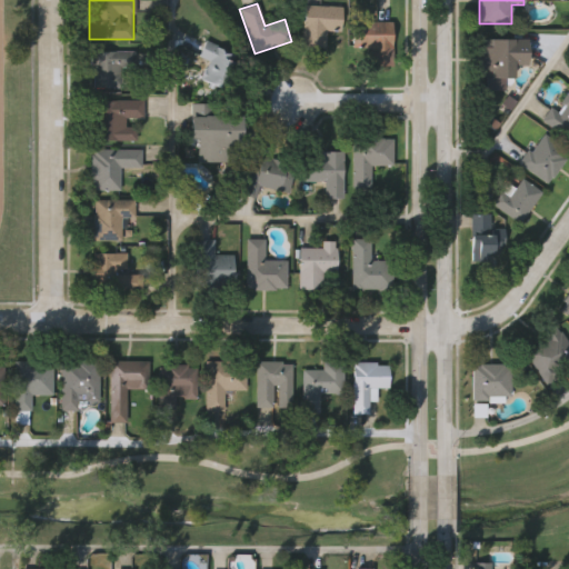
[(339,31),(325,31),(323,48),(300,47),(303,5),(341,7),(339,31)]
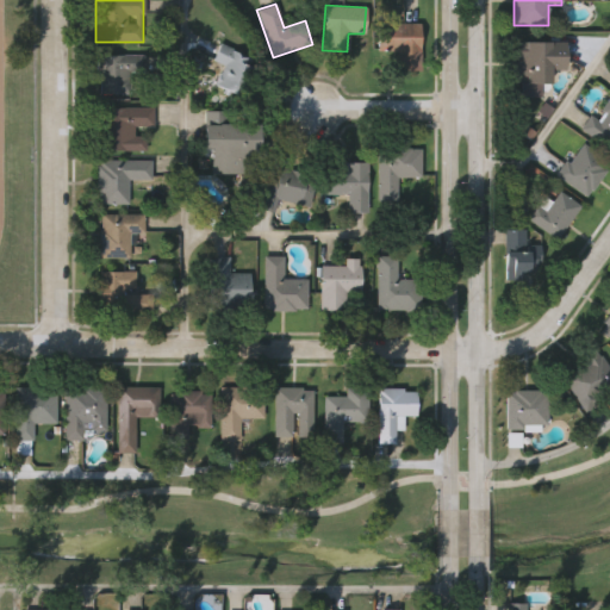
[(418,23),(418,73),(394,73),(394,53),(375,53),(375,23),(418,23)]
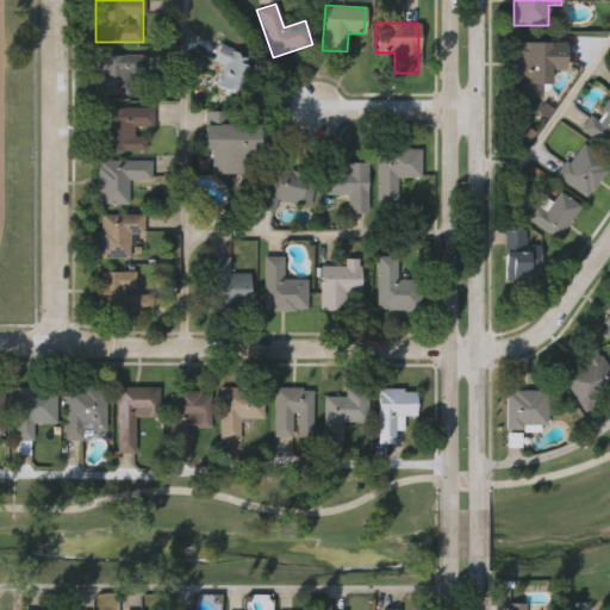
[(548,85),(515,85),(515,43),(555,43),(555,62),(548,62),(548,85)]
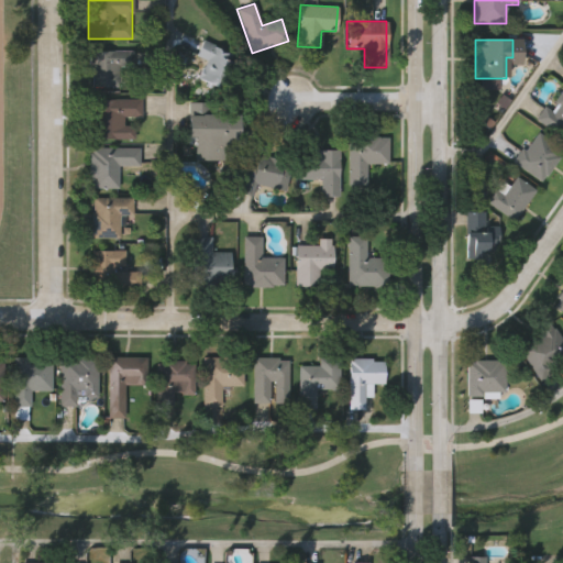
[(223,89),(195,77),(209,44),(238,56),(223,89)]
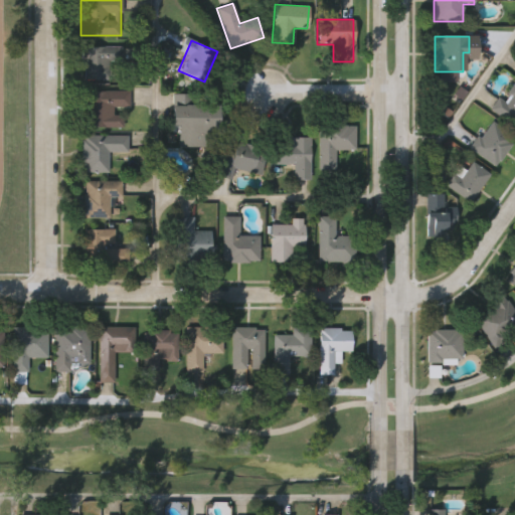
[(81,46),(121,46),(121,61),(110,61),(110,80),(81,80),(81,46)]
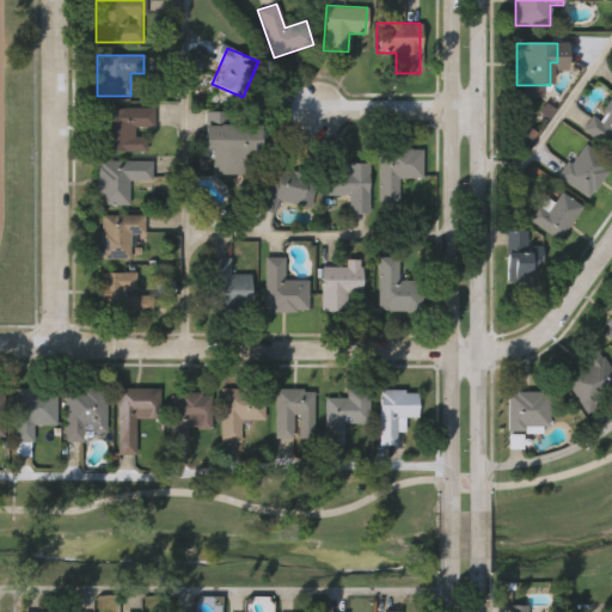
[(611,135),(604,146),(585,132),(610,98),(611,99),(611,135)]
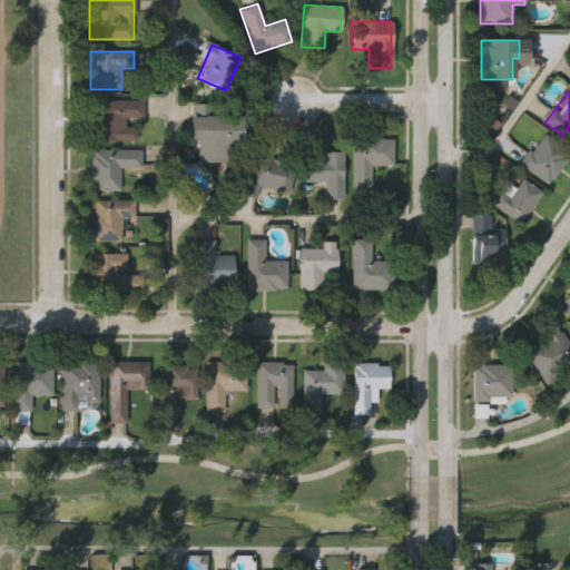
[(96,101),(135,101),(135,141),(96,141),(96,101)]
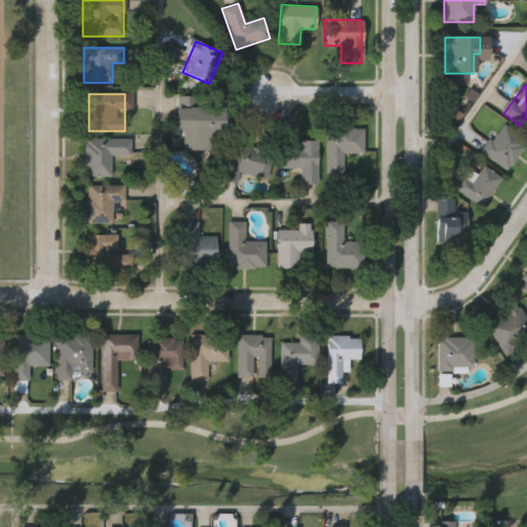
[(220,108),(220,150),(182,150),(182,108),(220,108)]
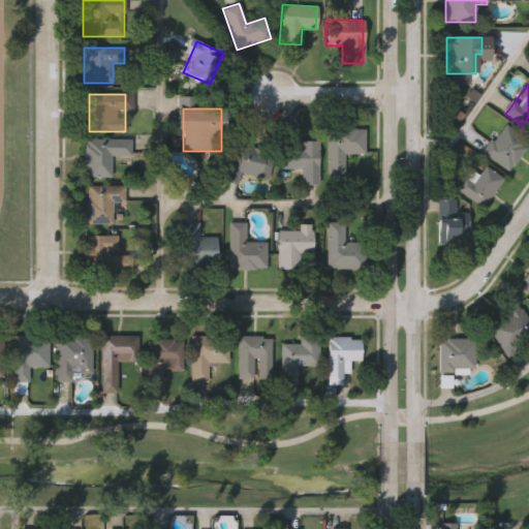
[(481,153),(503,124),(528,143),(507,172),(481,153)]
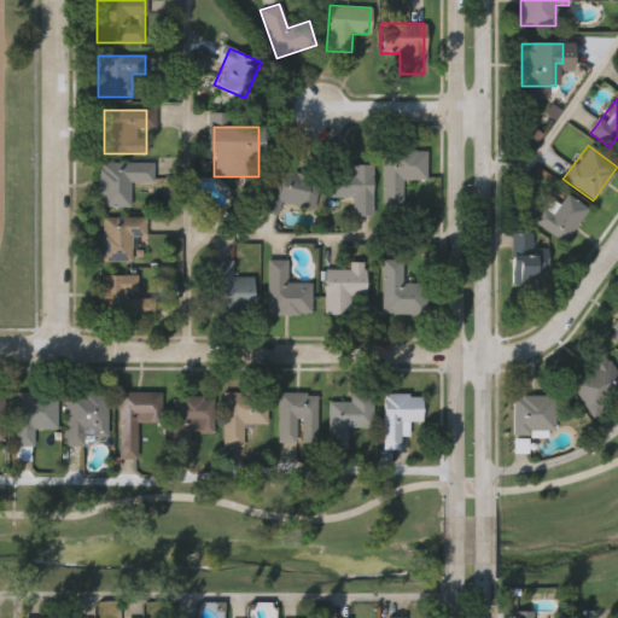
[(401,180),(401,207),(380,207),(382,150),(425,151),(425,180),(401,180)]
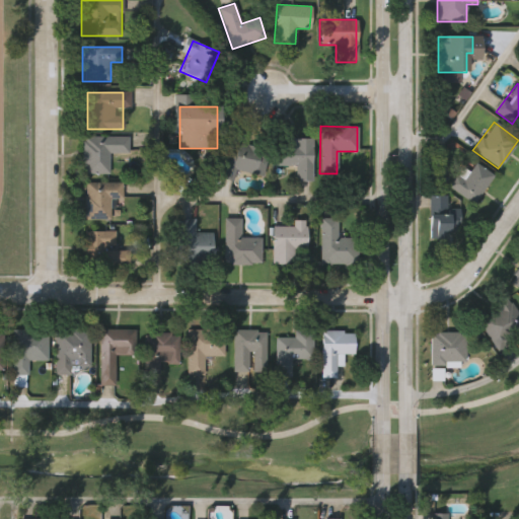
[(108,174),(82,174),(82,137),(128,137),(127,153),(108,153),(108,174)]
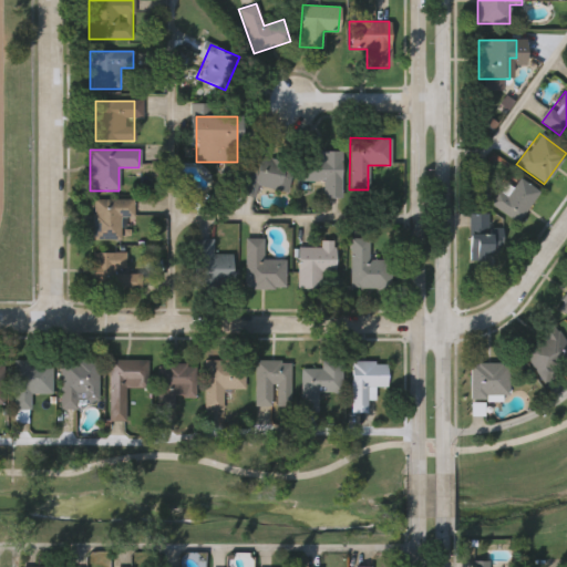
[(303,183),(303,161),(319,161),(319,152),(340,152),(340,198),(321,198),(321,183),(303,183)]
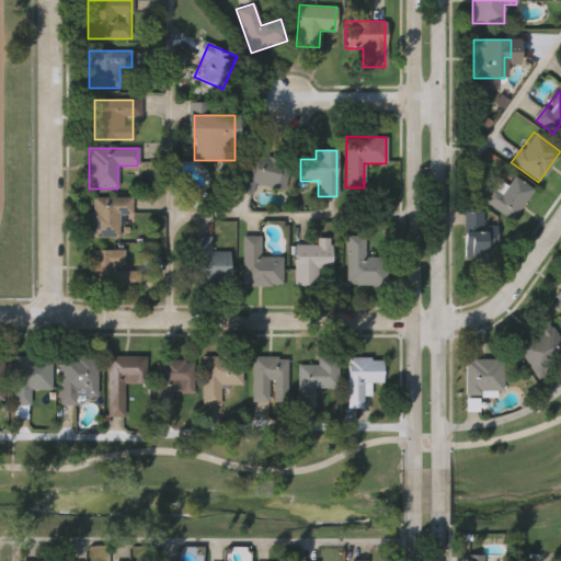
[(253,184),(252,196),(235,193),(240,163),(255,167),(258,156),(289,160),(284,190),(253,184)]
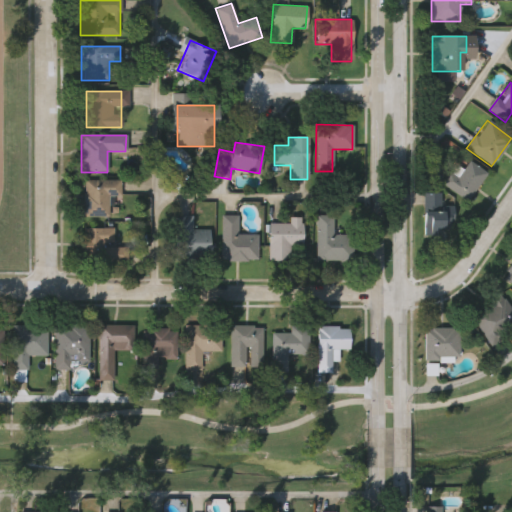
[(450,189),(468,161),(486,173),(468,201),(450,189)]
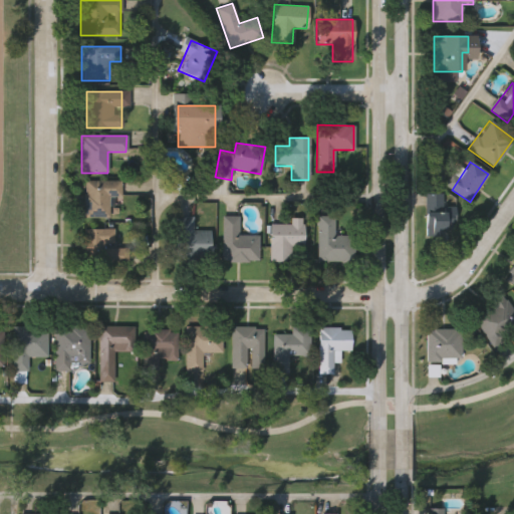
[(108,197),(108,218),(83,218),(83,181),(120,181),(120,197),(108,197)]
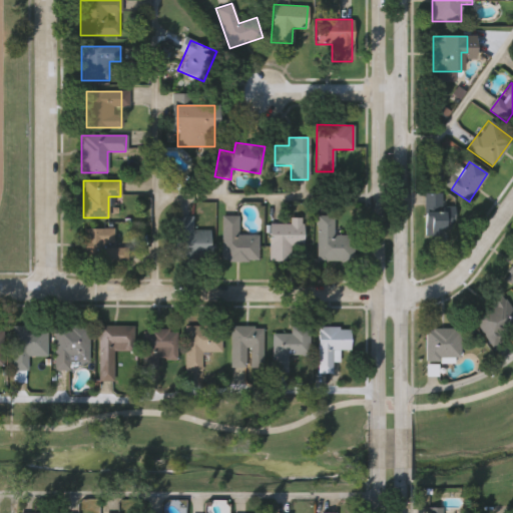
[(424,236),(424,194),(443,194),(443,236),(424,236)]
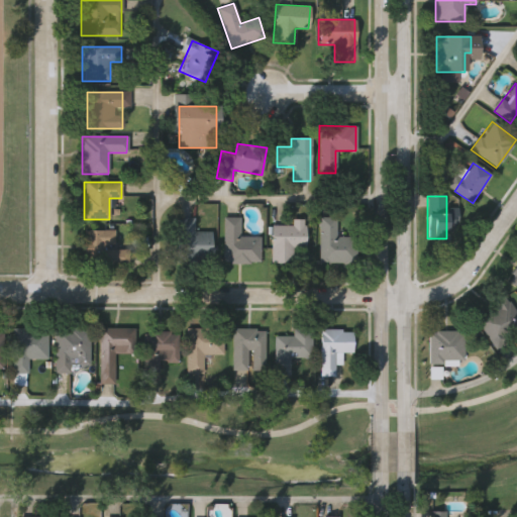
[(175,216),(194,216),(194,230),(210,230),(210,262),(175,262),(175,216)]
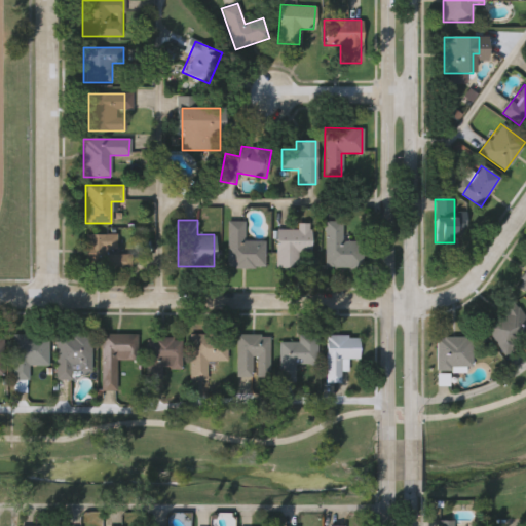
[(325,266),(325,220),(342,221),(341,240),(355,240),(355,266),(325,266)]
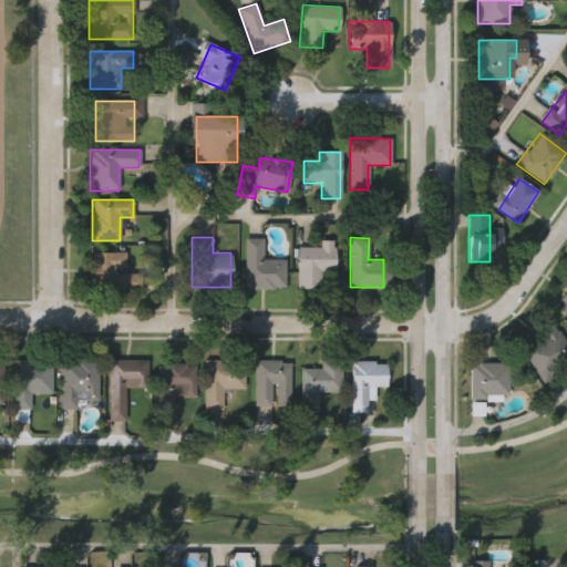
[(244,288),(244,238),(263,238),(263,258),(285,258),(285,288),(244,288)]
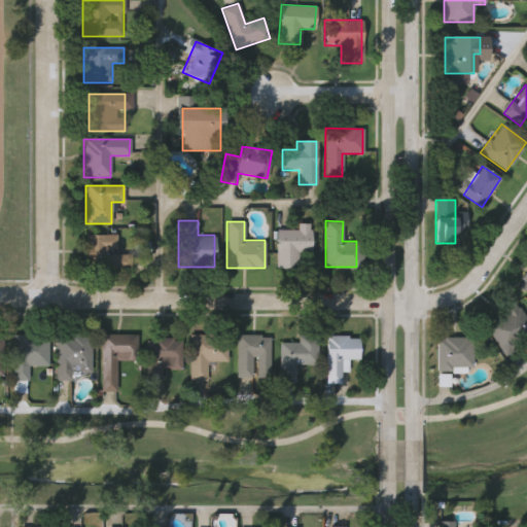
[(275,268),(275,230),(310,230),(310,251),(299,252),(299,268),(275,268)]
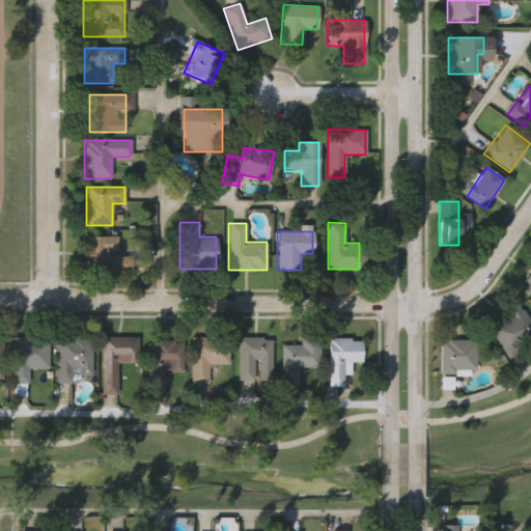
[(86,236),(117,236),(117,256),(131,256),(131,273),(86,273),(86,236)]
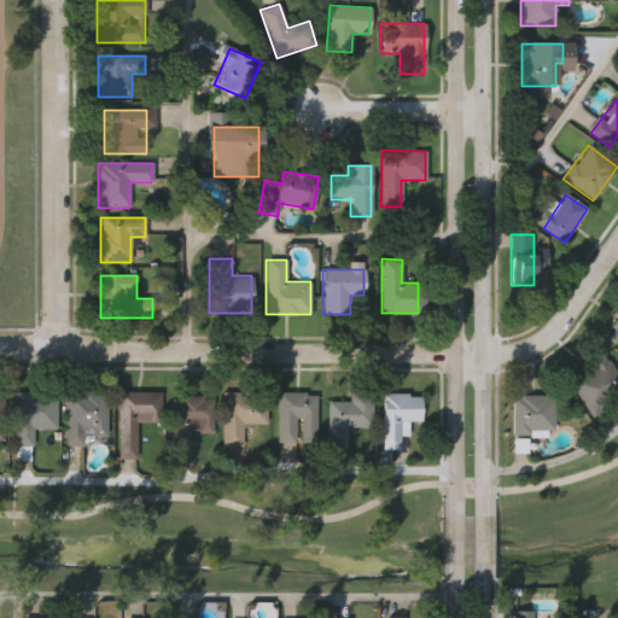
[(617,345),(605,337),(617,316),(617,345)]
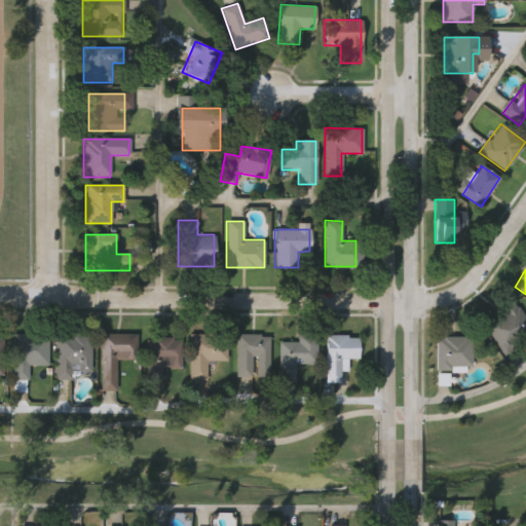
[(521,347),(493,347),(493,321),(501,321),(501,302),(521,302),(521,347)]
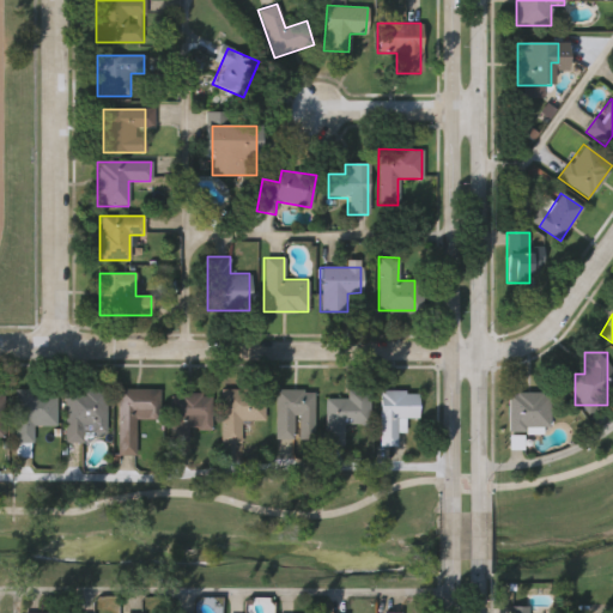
[(107,389),(107,432),(85,432),(85,442),(66,442),(66,389),(107,389)]
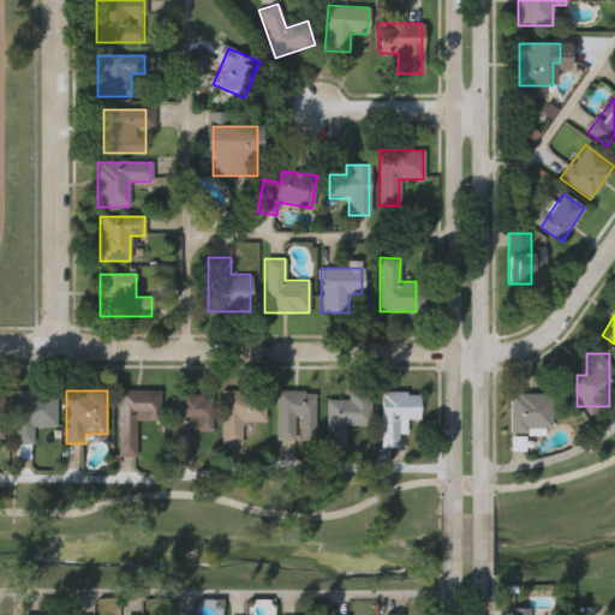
[(117,436),(117,390),(161,390),(161,422),(136,422),(136,436),(117,436)]
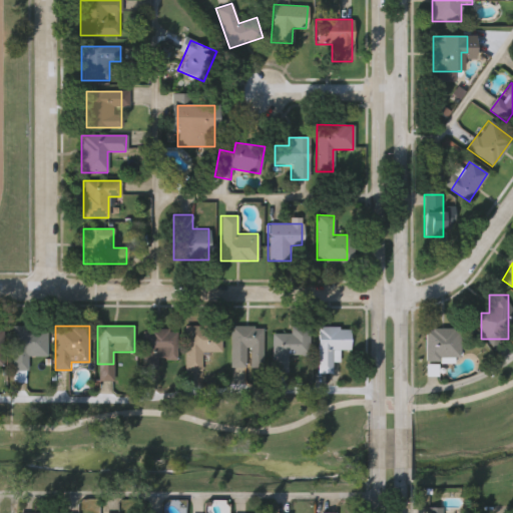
[(291,334),(291,326),(311,326),(310,355),(288,355),(288,373),(273,373),(273,334),(291,334)]
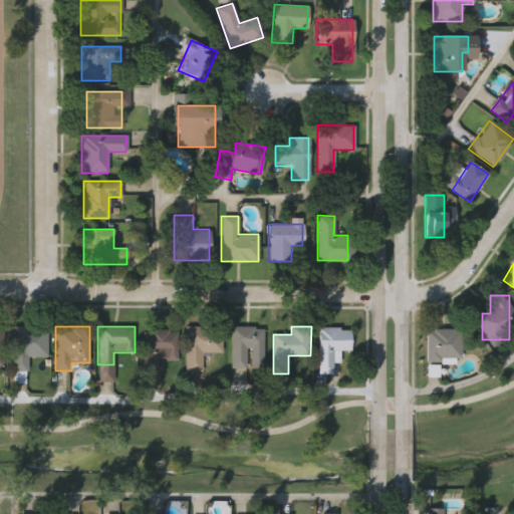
[(28,358),(28,370),(12,370),(13,327),(47,327),(47,358),(28,358)]
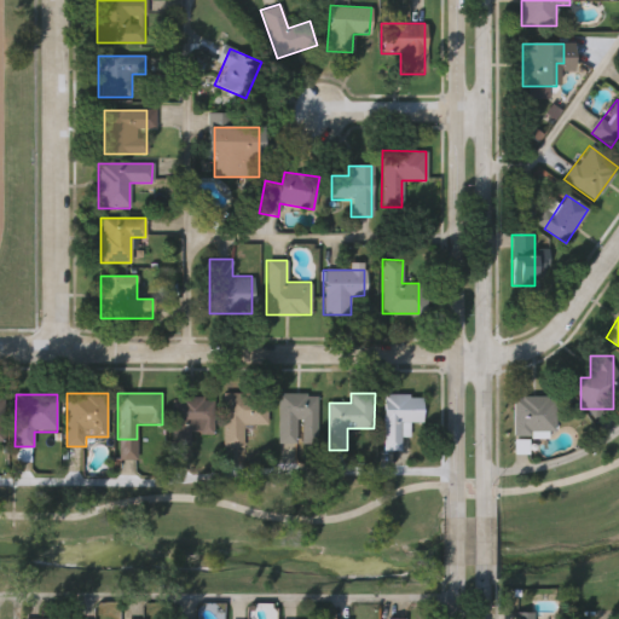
[(318,394),(318,444),(299,444),(279,444),(279,394),(318,394)]
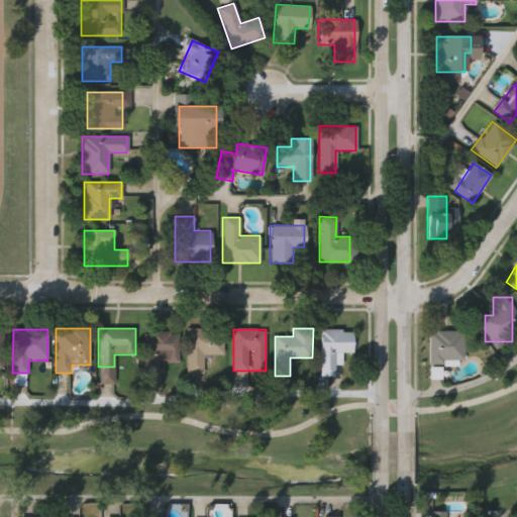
[(204,354),(203,374),(188,374),(188,330),(223,330),(223,354),(204,354)]
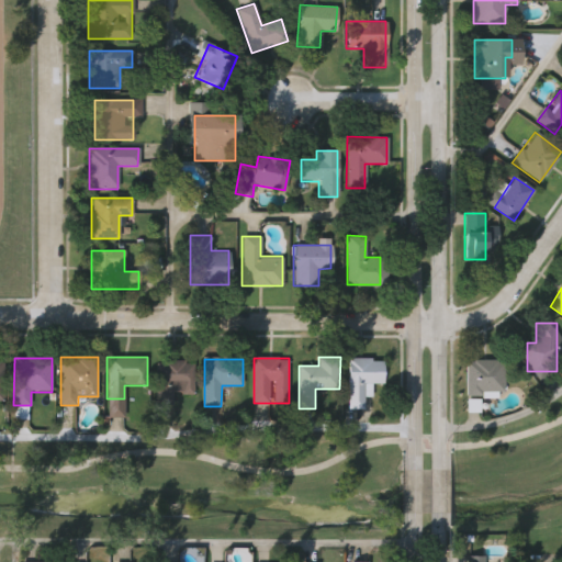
[(383,359),(383,383),(364,383),(364,408),(348,408),(348,359),(383,359)]
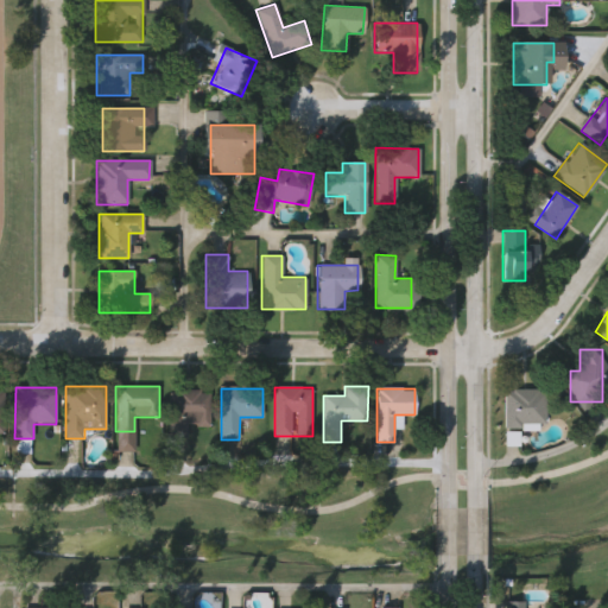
[(544,390),(544,426),(505,426),(505,390),(544,390)]
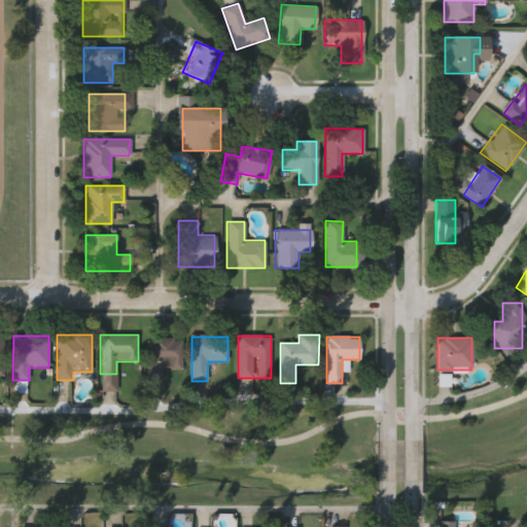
[(162,376),(149,376),(149,339),(182,339),(182,370),(162,370),(162,376)]
